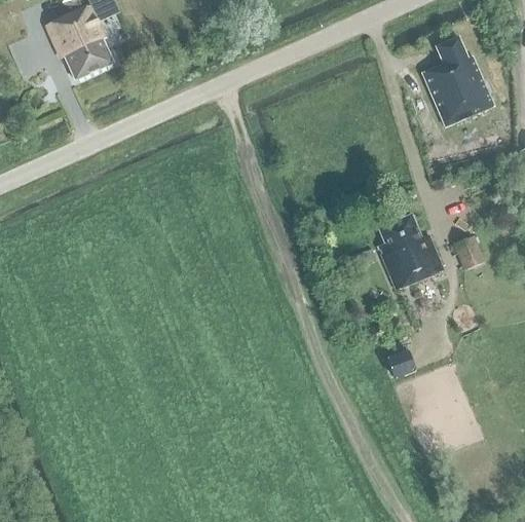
[(66,54),(76,78),(114,62),(103,37),(107,36),(100,20),(107,15),(112,27),(126,21),(118,0),(99,0),(44,24),(59,58),(66,54)]
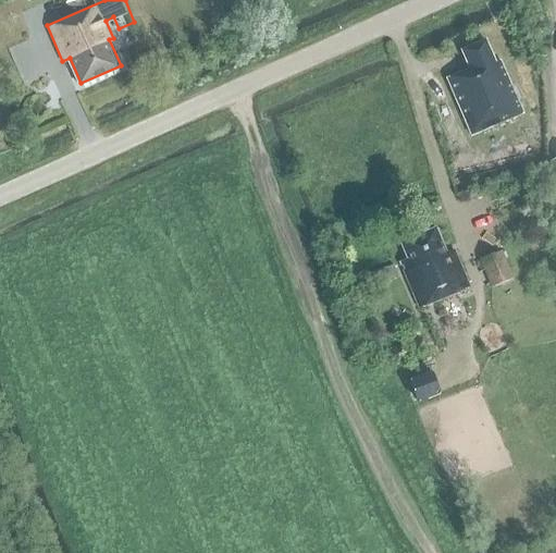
[(446,77),(469,134),(522,112),(501,60),(510,57),(502,36),(494,32),(489,34),(486,38),(461,49),(469,68),(446,77)]
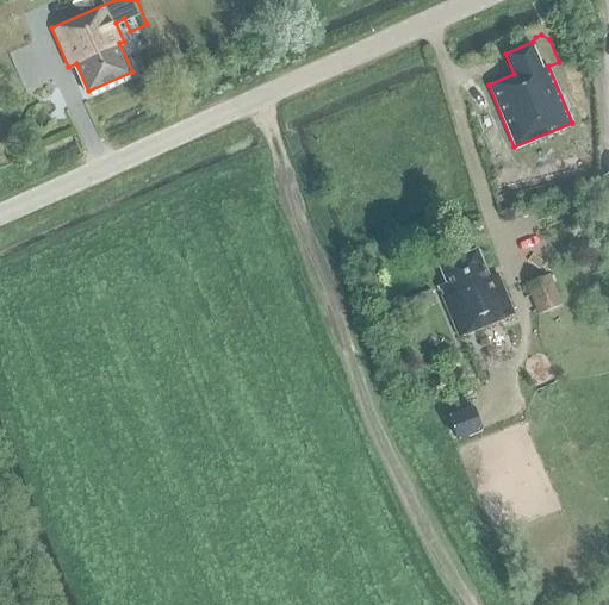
[(441,286),(463,338),(516,317),(501,278),(493,281),(482,253),(442,268),(448,284),(441,286)]
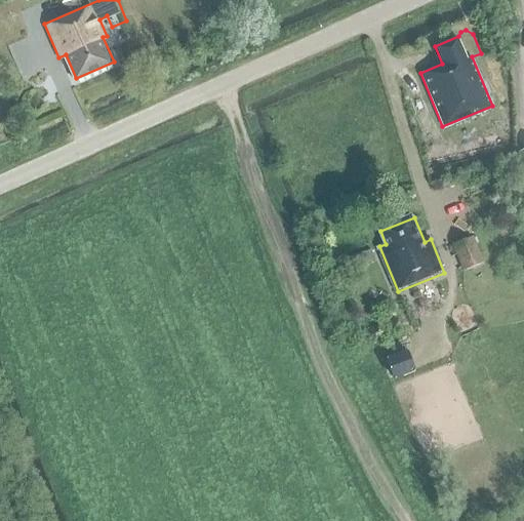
[(456,246),(467,272),(484,265),(473,239),(456,246)]
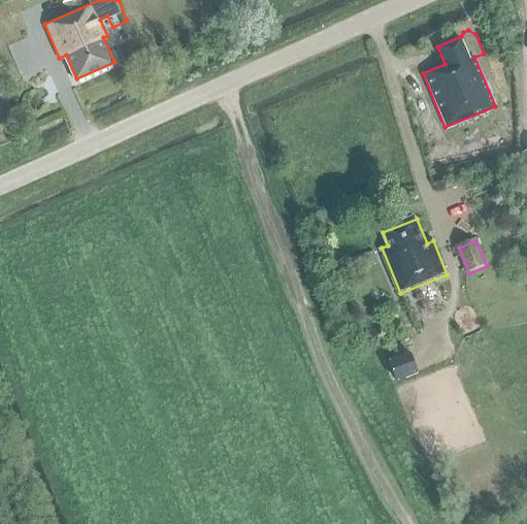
[(368,254),(372,263),(381,259),(376,250),(368,254)]
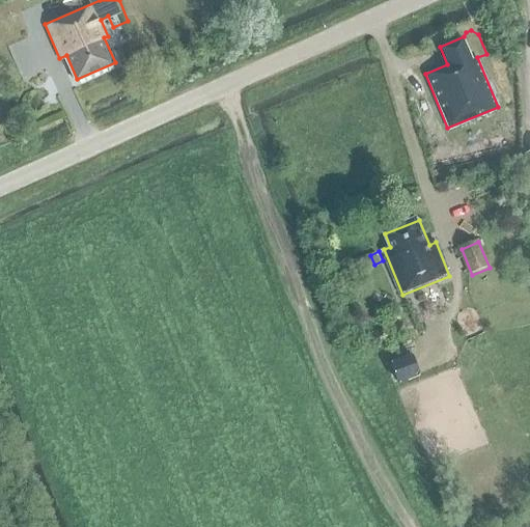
[(389,361),(398,383),(420,375),(411,352),(389,361)]
